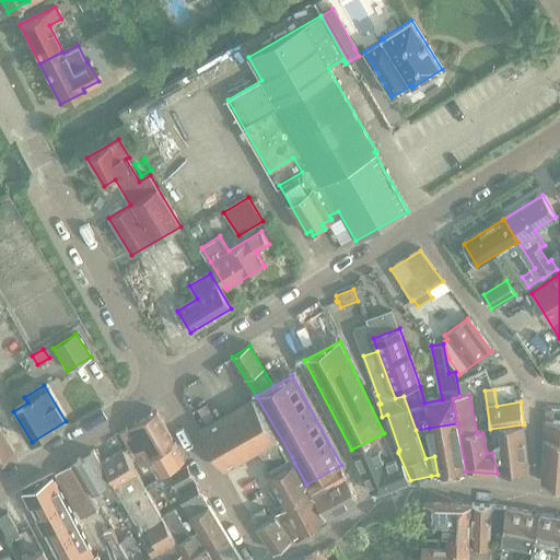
[(199,429),(223,471),(258,452),(268,469),(288,458),(277,441),(253,398),(199,429)]
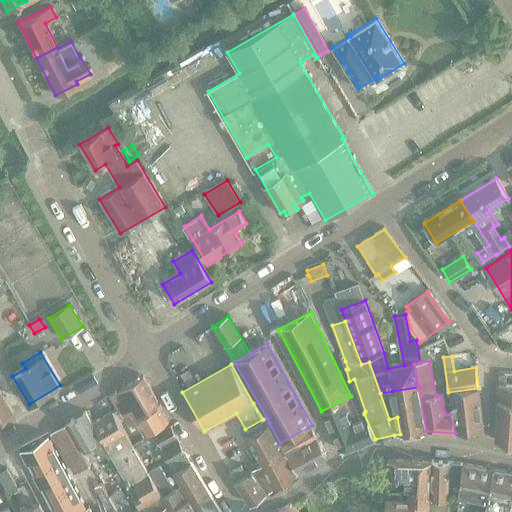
[(143,377),(109,396),(119,414),(118,415),(120,419),(131,413),(144,436),(166,423),(167,420),(143,377)]
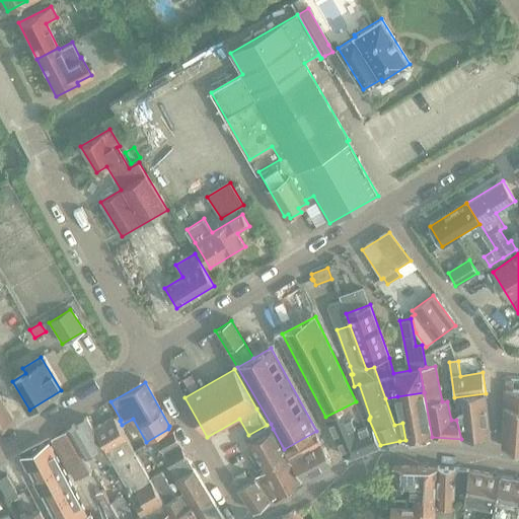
[(505,409),(503,448),(518,451),(518,390),(506,389),(505,409)]
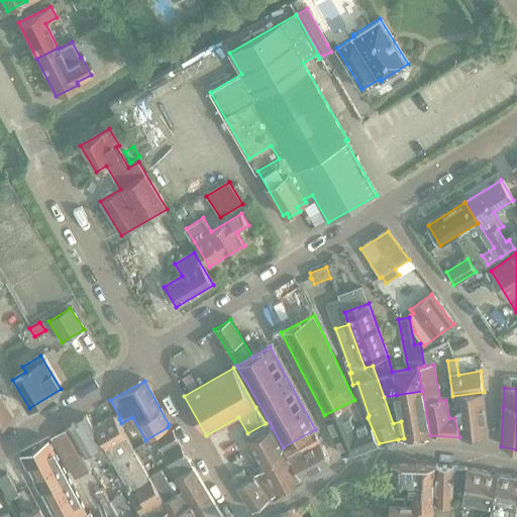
[(396,395),(401,421),(404,438),(430,435),(422,391),(396,395)]
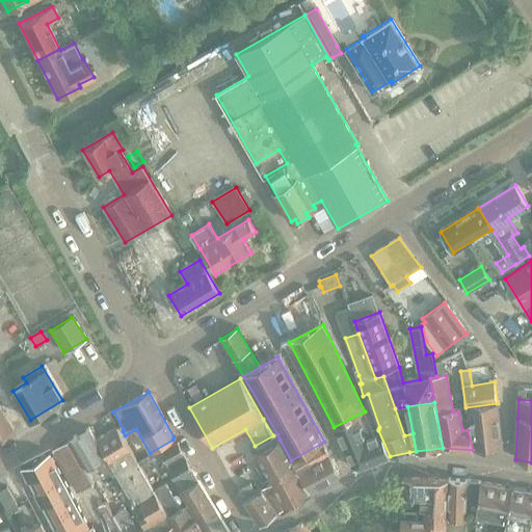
[(466,407),(470,429),(473,450),(502,450),(498,403),(466,407)]
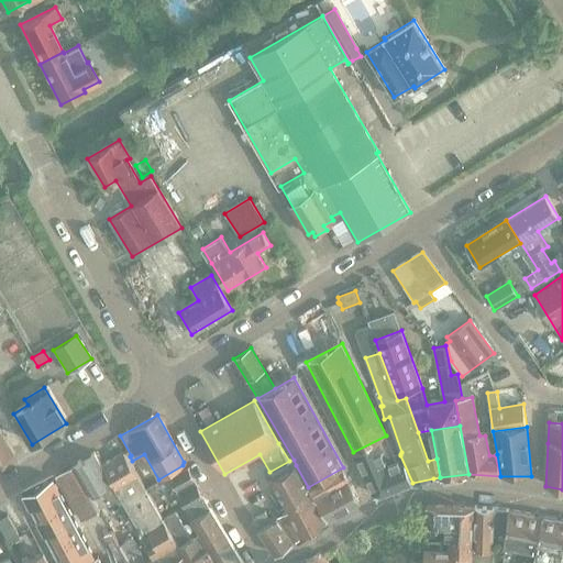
[(0,463),(15,454),(0,429),(0,463)]
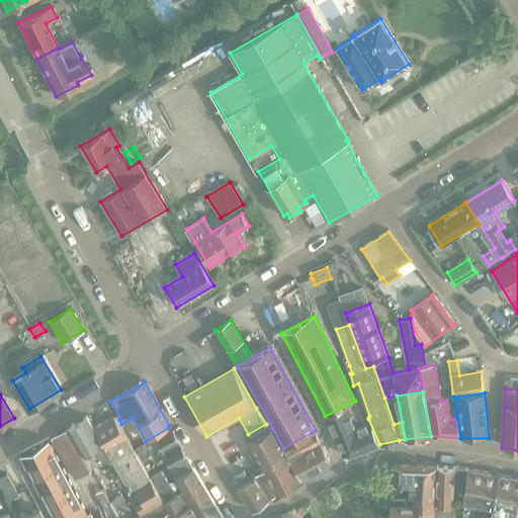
[(345,456),(379,444),(368,419),(366,420),(356,400),(355,400),(356,401),(355,401),(325,416),(345,456)]
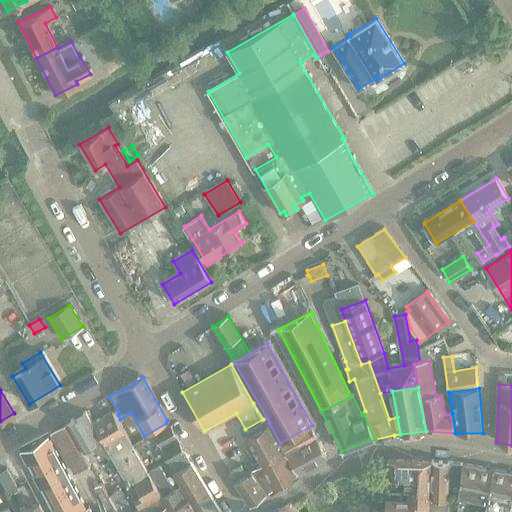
[(105,443),(104,444),(110,454),(128,486),(135,499),(134,500),(139,509),(140,511),(170,511),(148,472),(113,412),(94,424),(105,443)]
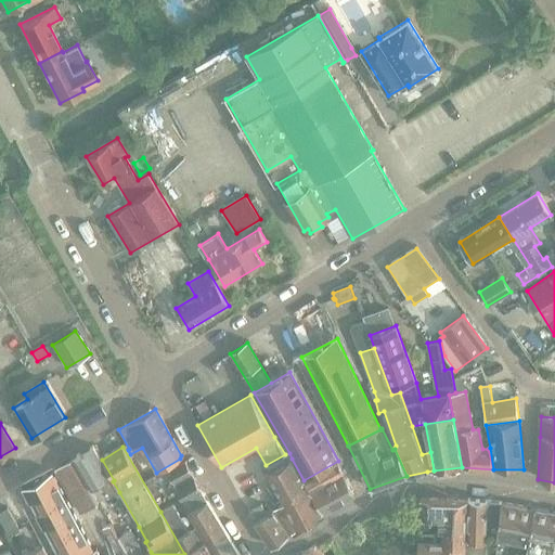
[(93,448),(76,457),(93,488),(102,482),(111,498),(119,492),(113,481),(93,448)]
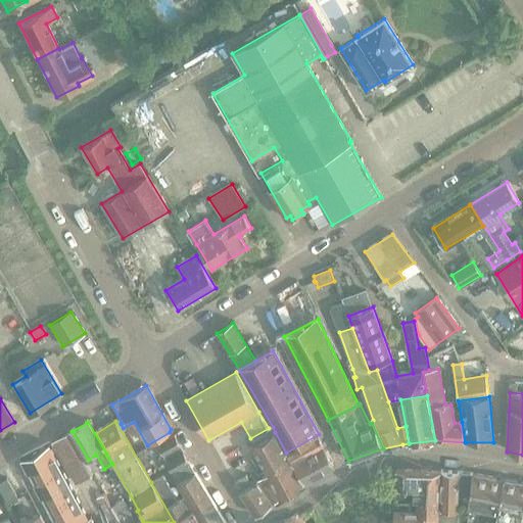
[(275,432),(252,444),(269,474),(291,461),(286,453),(275,432)]
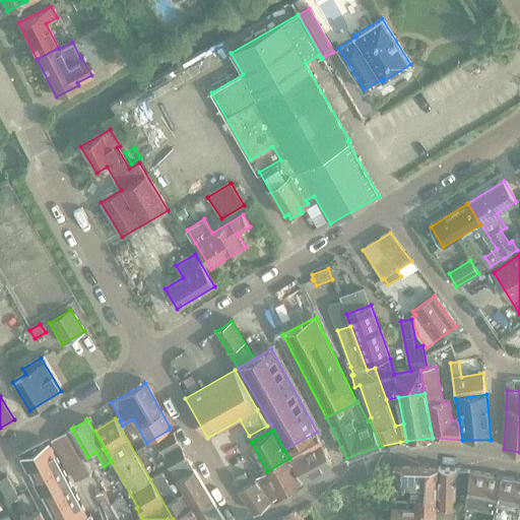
[(68,431),(52,439),(76,480),(92,472),(68,431)]
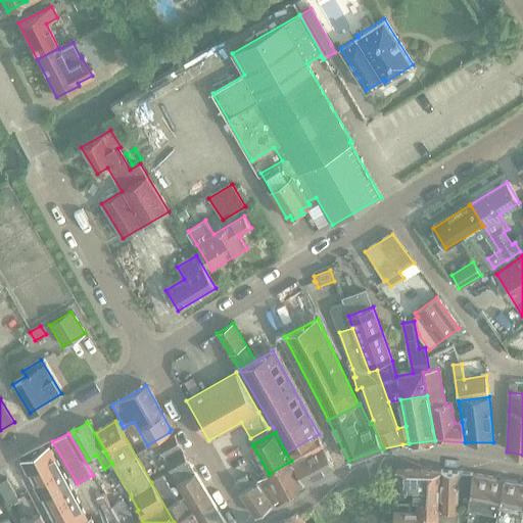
[(319,434),(286,453),(291,461),(303,483),(334,467),(319,434)]
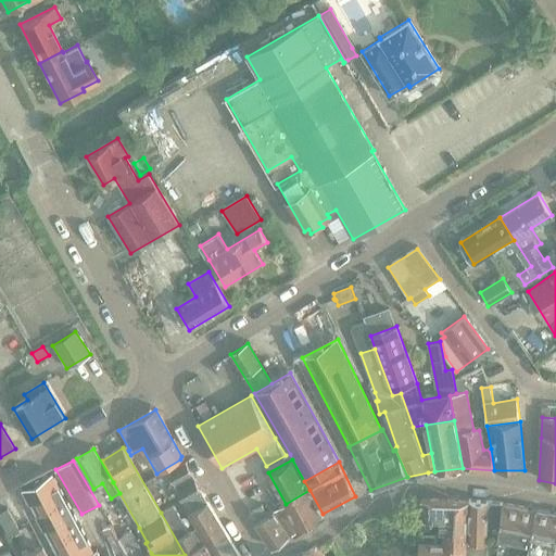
[(186,464),(168,475),(182,502),(201,492),(186,464)]
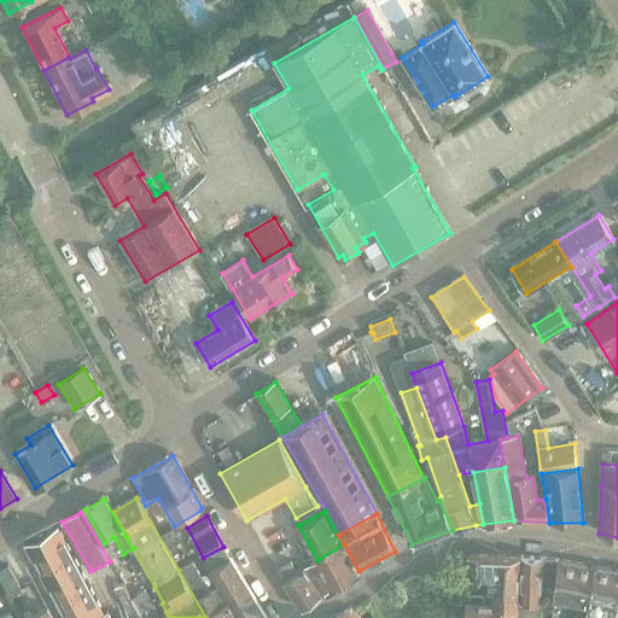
[(56,526),(24,544),(41,572),(73,554),(56,526)]
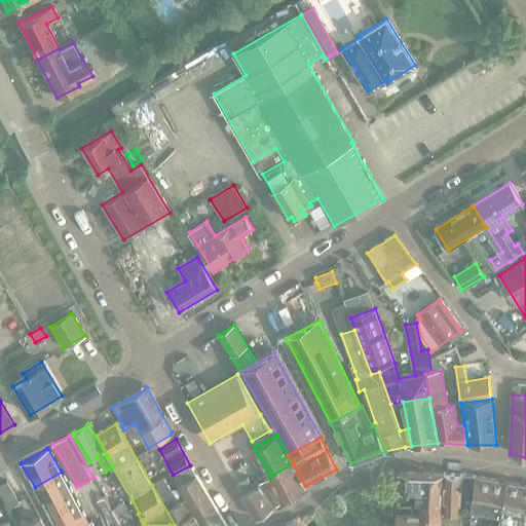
[(270,477),(259,484),(274,506),(305,486),(293,463),(270,477)]
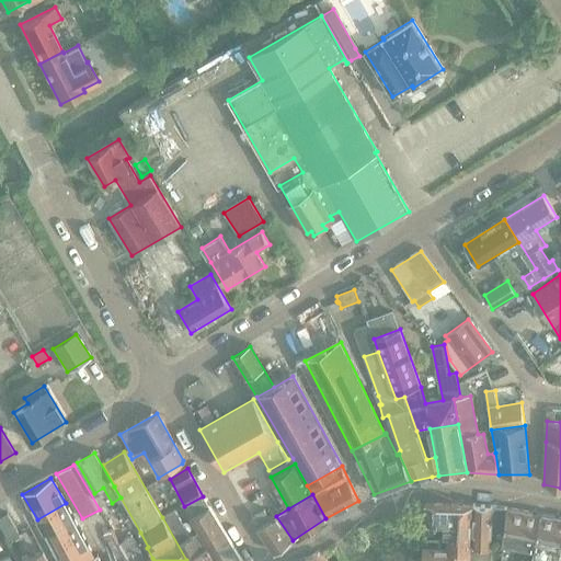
[(203,496),(184,506),(185,507),(199,531),(216,560),(241,560),(207,505),(203,496)]
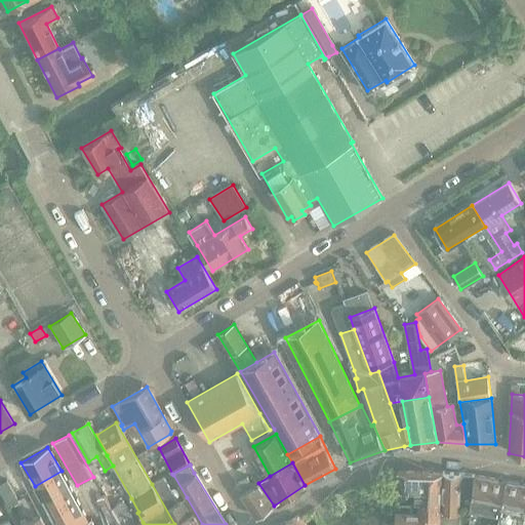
[(62,471),(35,486),(49,510),(76,494),(62,471)]
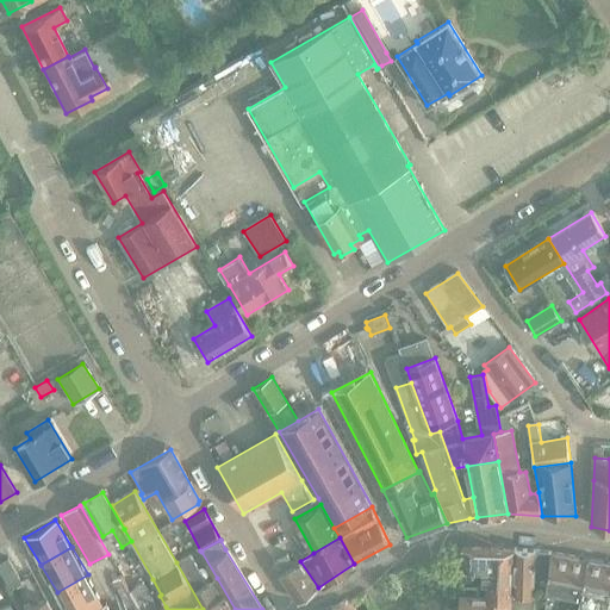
[(515,551),(461,549),(461,586),(480,586),(487,583),(487,596),(461,596),(460,609),(509,609),(510,605),(511,595),(515,551)]
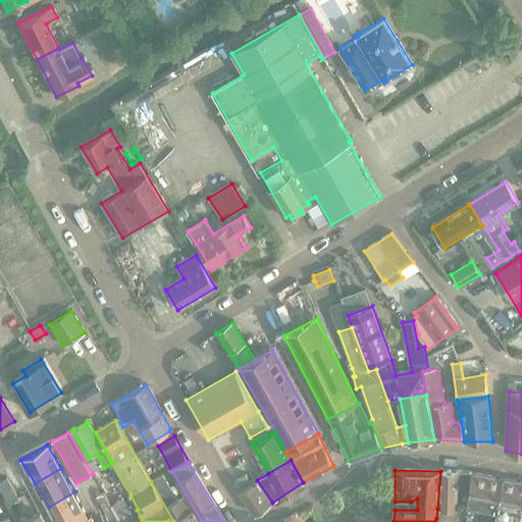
[(437,518),(436,521),(457,521),(458,513),(438,512),(438,508),(458,510),(458,504),(463,504),(469,504),(472,473),(440,471),(437,518)]
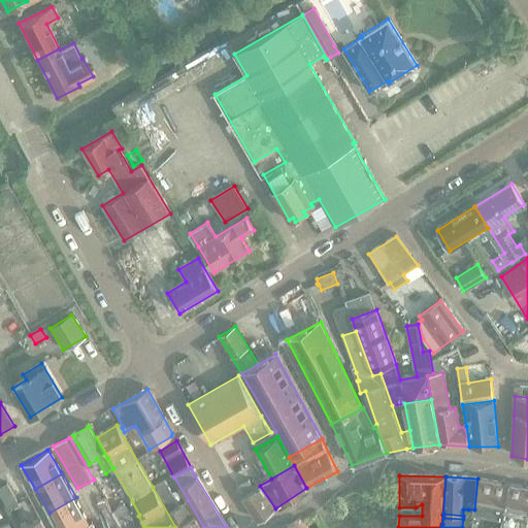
[(249,479),(235,488),(259,521),(274,508),(275,508),(260,486),(254,489),(253,487),(254,487),(249,479)]
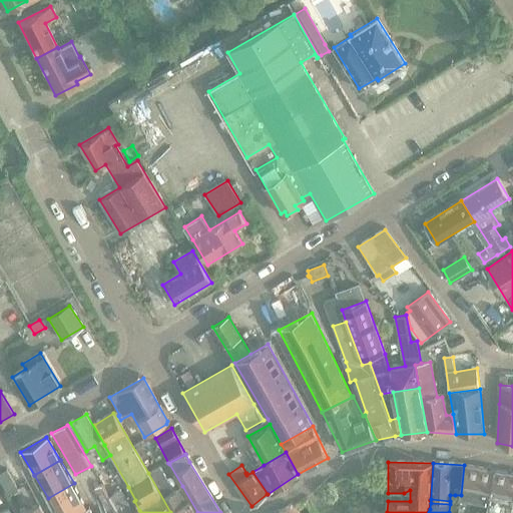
[(461,495),(460,499),(489,504),(494,471),(465,465),(464,465),(461,495)]
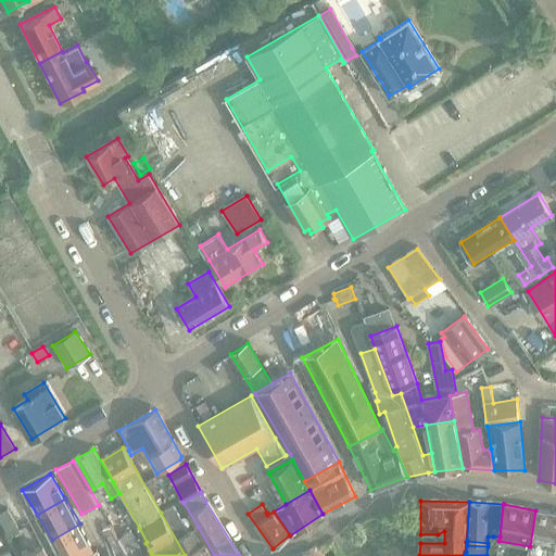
[(173,506),(161,513),(185,555),(214,555),(198,527),(188,532),(173,506)]
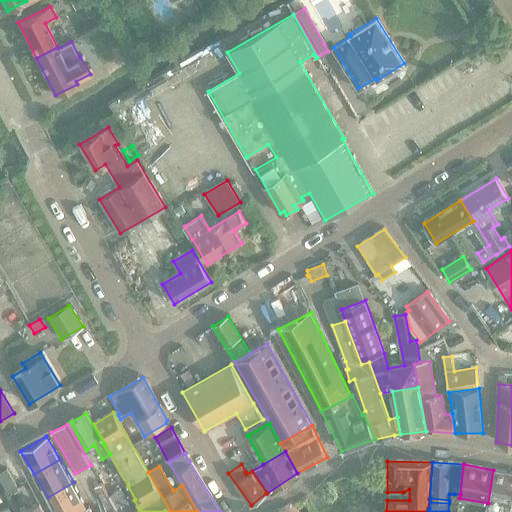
[(19,490),(17,487),(7,468),(0,472),(0,478),(8,492),(13,489),(15,492),(19,490)]
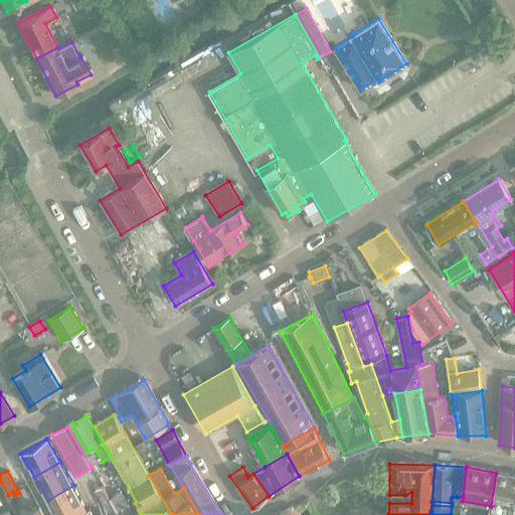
[(491,506),(488,514),(514,514),(514,476),(496,473),(491,506)]
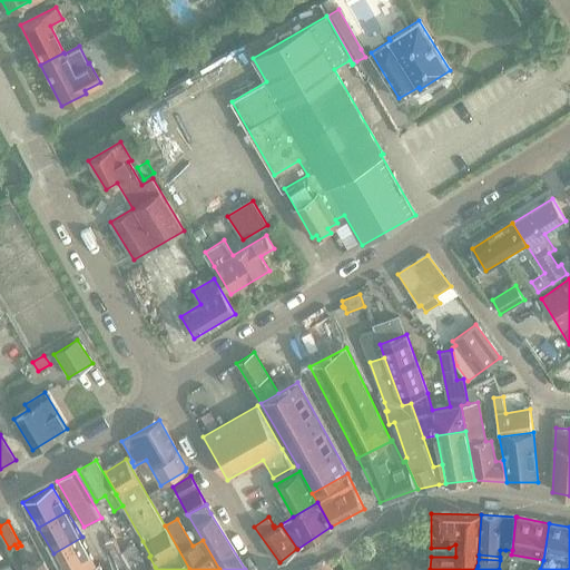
[(82,537),(53,553),(62,569),(88,569),(99,566),(82,537)]
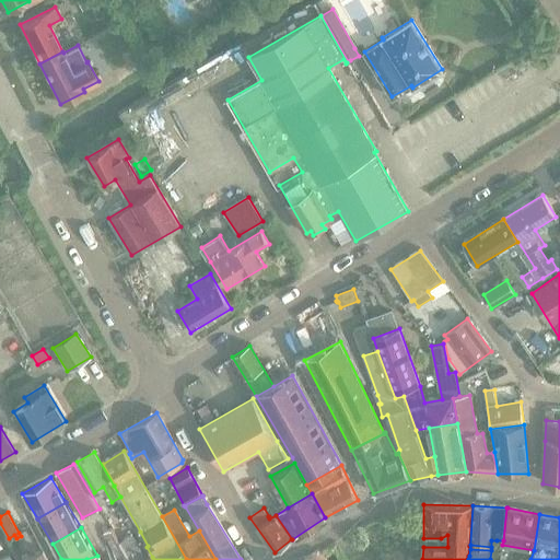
[(112,531),(104,535),(120,559),(127,559),(118,543),(112,531)]
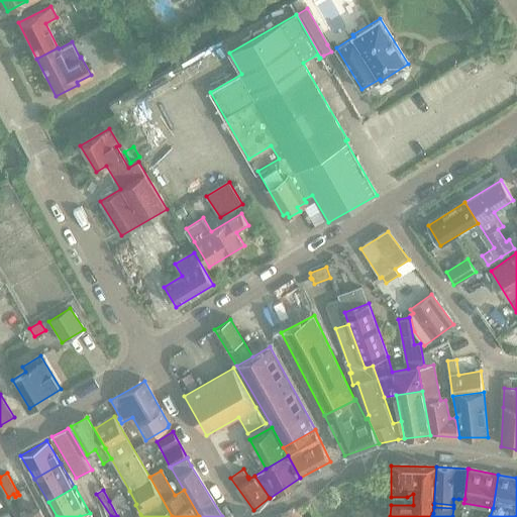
[(120,495),(109,501),(117,516),(141,516),(140,514),(134,516),(131,516),(128,508),(120,495)]
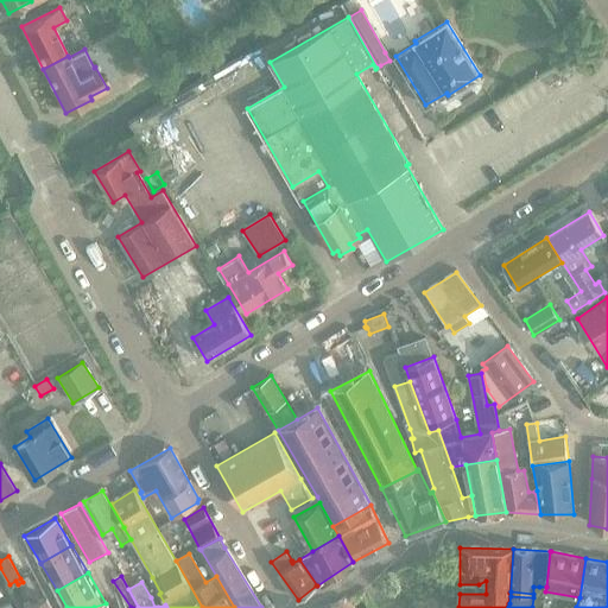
[(51,607),(46,597),(25,607),(51,607)]
